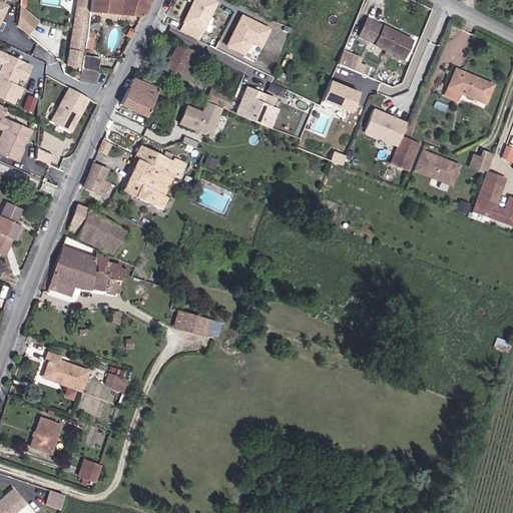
[(0,0),(0,24),(9,5),(5,2),(6,0),(8,0),(12,2),(12,0),(0,0)]
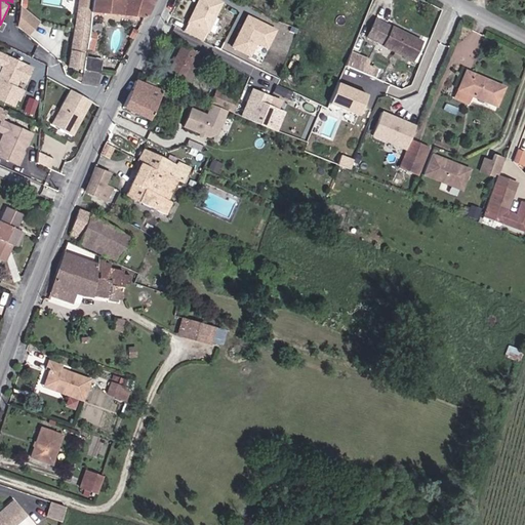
[(81,56),(82,53),(83,47),(85,32),(88,12),(90,0),(75,0),(65,69),(79,72),(79,71),(81,56)]
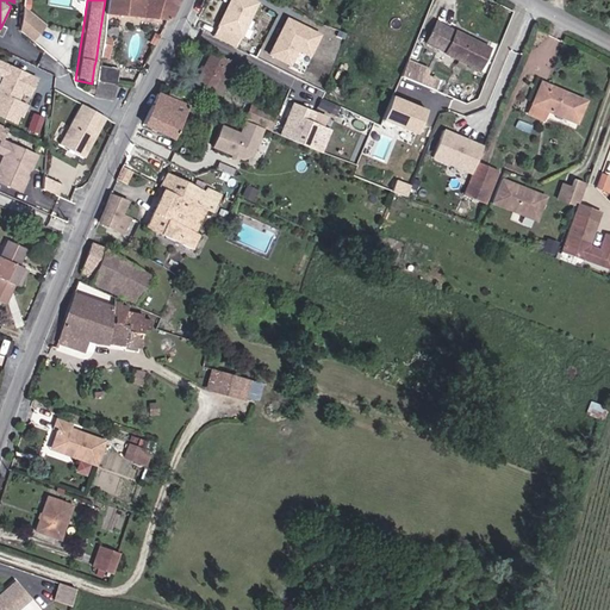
[(105,0),(103,14),(168,20),(176,0),(105,0)]
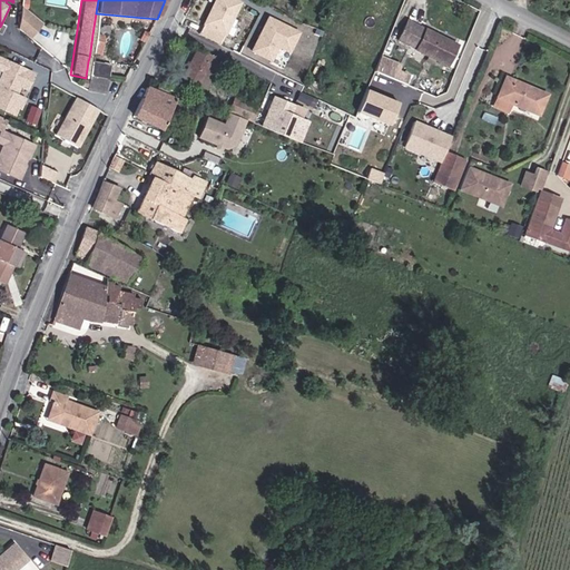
[(216,0),(203,27),(216,33),(232,0),(231,0),(216,0)]
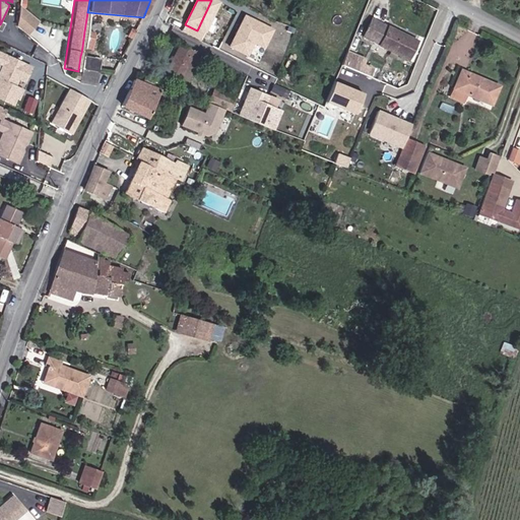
[(211,0),(197,30),(203,34),(217,3),(211,0)]
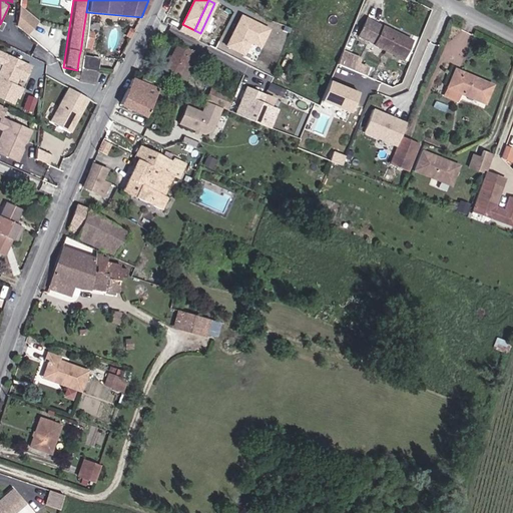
[(39,22),(21,6),(18,26),(30,35),(39,22)]
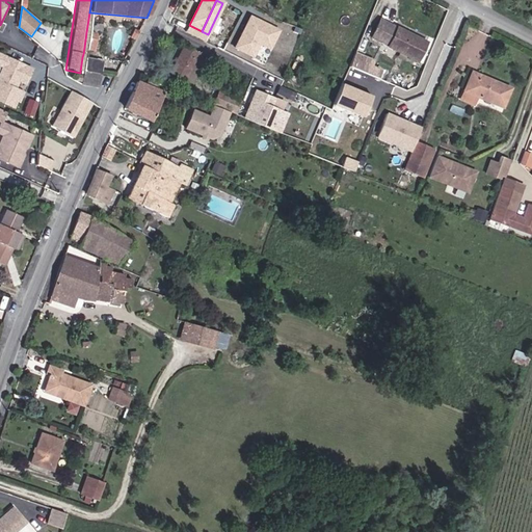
[(253,16),(236,48),(256,57),(261,46),(272,51),(283,30),(253,16)]
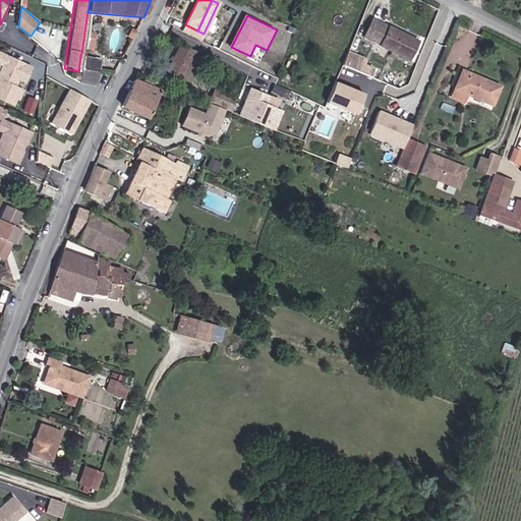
[(370,19),(361,38),(404,59),(413,41),(370,19)]
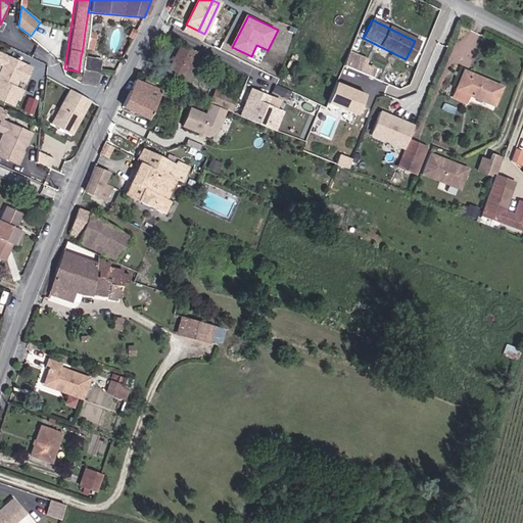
[(92,33),(85,32),(83,47),(89,48),(92,33)]
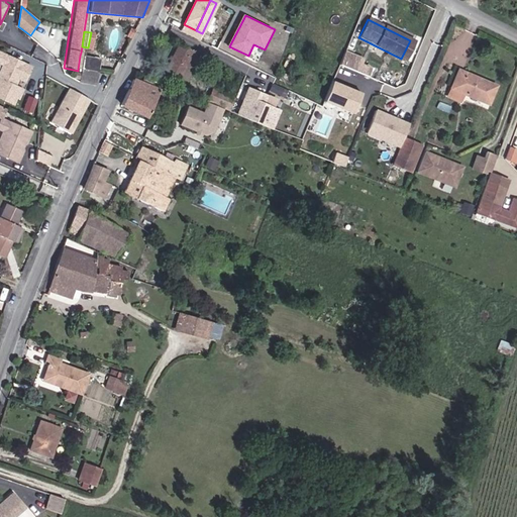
[(194,72),(201,57),(178,45),(166,73),(189,83),(192,75),(194,72)]
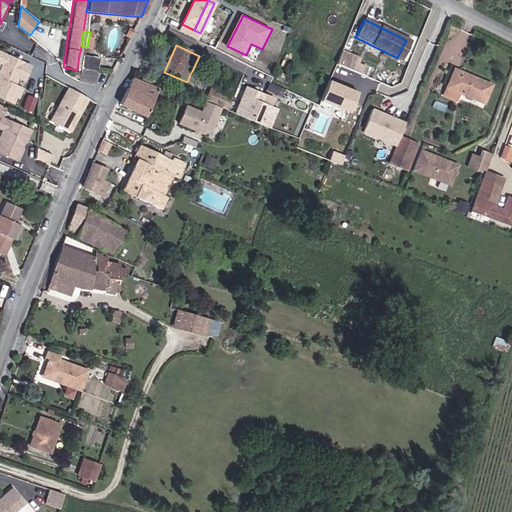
[(17,79),(21,80),(24,73),(27,74),(29,67),(0,54),(0,65),(2,66),(0,71),(0,98),(13,104),(16,98),(18,98),(21,90),(13,87),(17,79)]
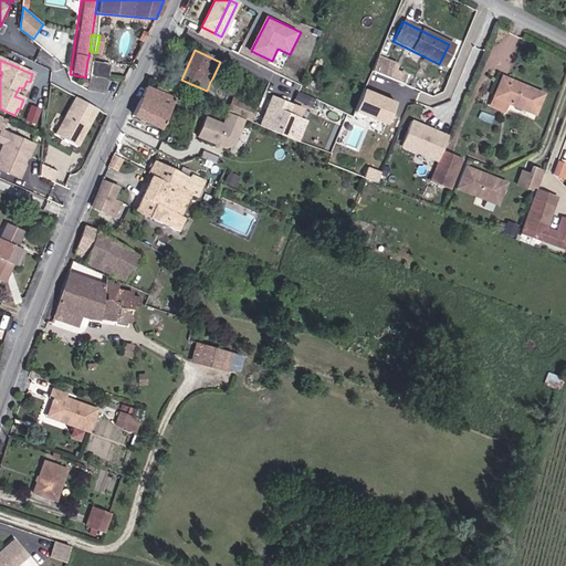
[(87,77),(106,81),(108,64),(87,61),(85,76),(87,77)]
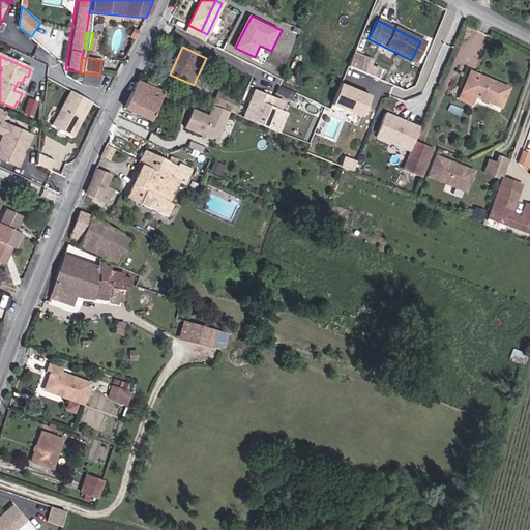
[(496,106),(504,87),(467,70),(453,101),(469,108),(474,96),(496,106)]
